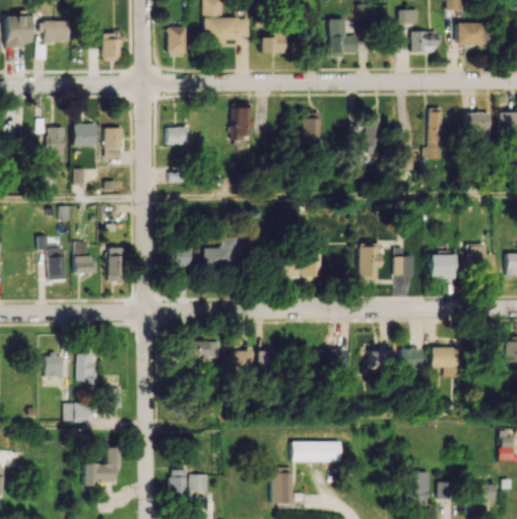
[(202,0),(204,41),(249,40),(248,18),(223,18),(222,0),(202,0)]
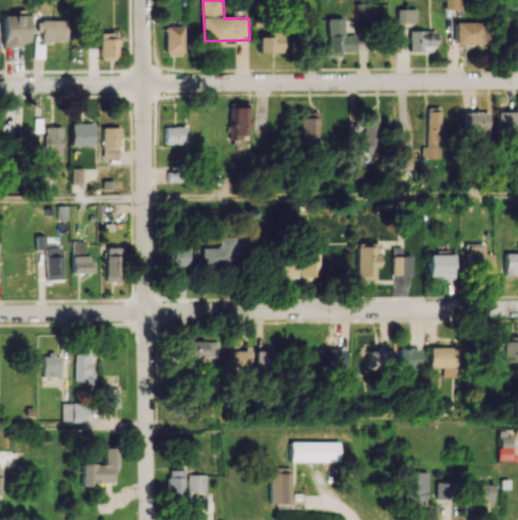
[(447,0),(447,10),(466,10),(465,0),(447,0)]
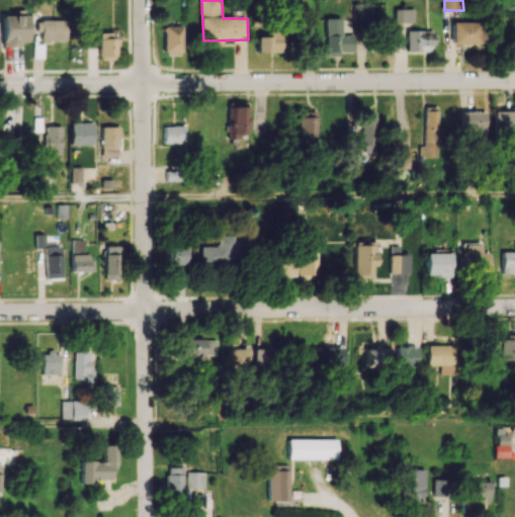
[(356,5),(356,24),(376,24),(376,5),(356,5)]
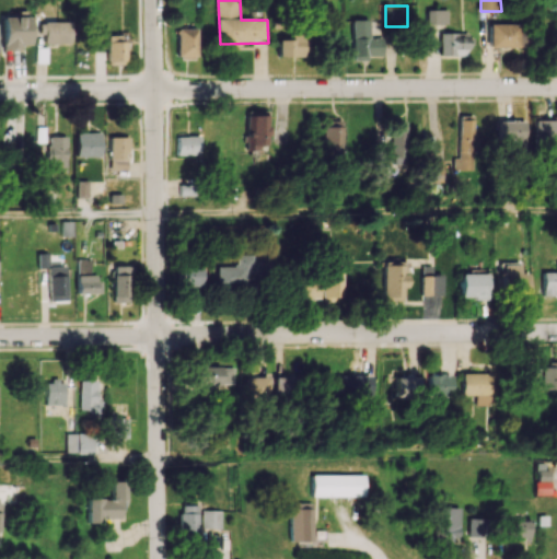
[(450,11),(430,10),(429,25),(450,25),(450,11)]
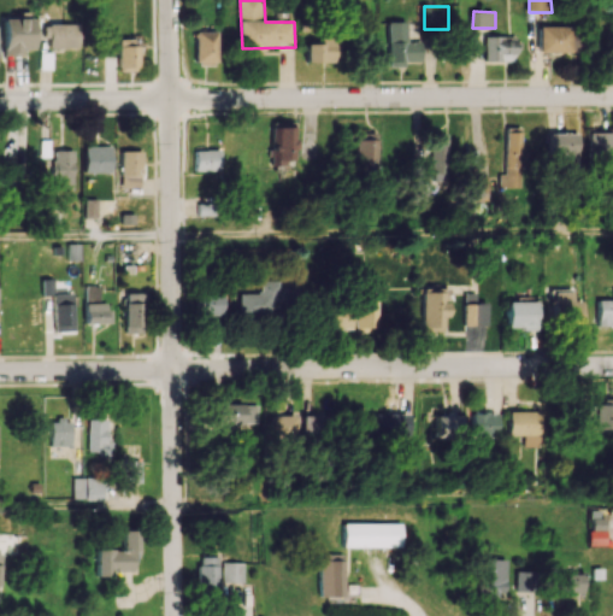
[(5,57),(27,56),(25,51),(36,51),(35,15),(4,16),(5,57)]
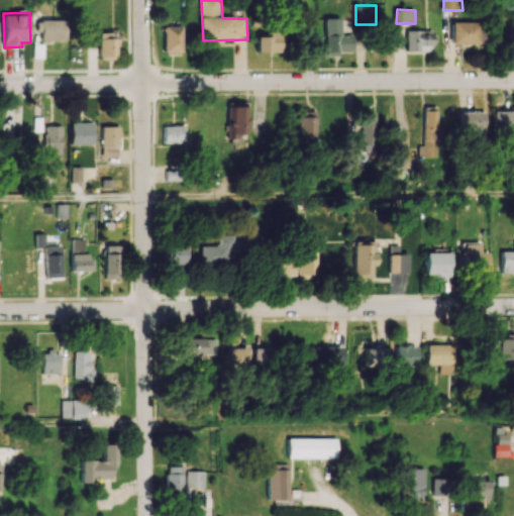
[(355,34),(345,35),(345,19),(327,19),(328,57),(342,57),(342,53),(356,53),(355,34)]
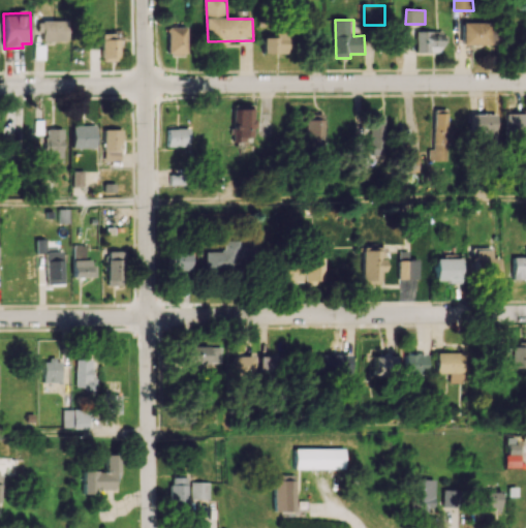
[(60,22),(43,23),(43,44),(60,44),(60,22)]
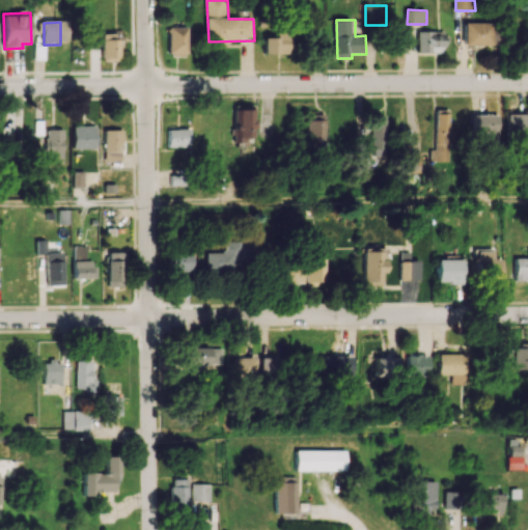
[(466,46),(494,46),(494,23),(466,24),(466,46)]
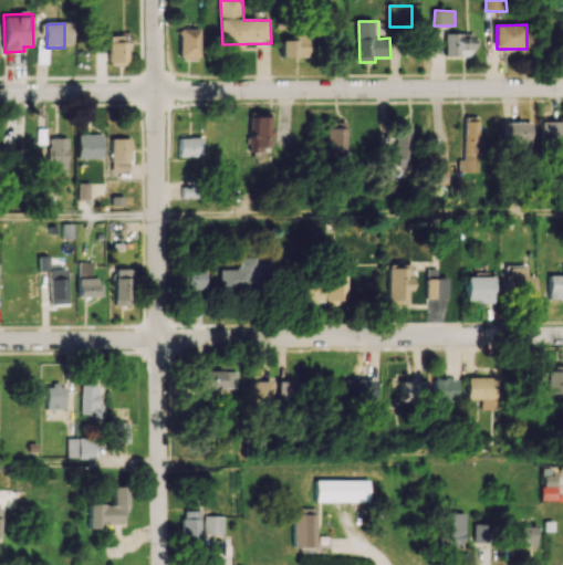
[(181,60),(201,60),(202,30),(181,30),(181,60)]
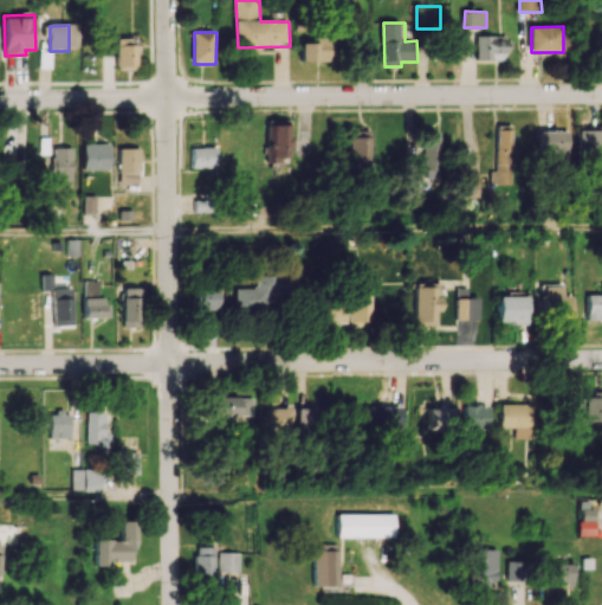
[(302,43),(303,63),(334,62),(334,36),(318,37),(318,42),(302,43)]
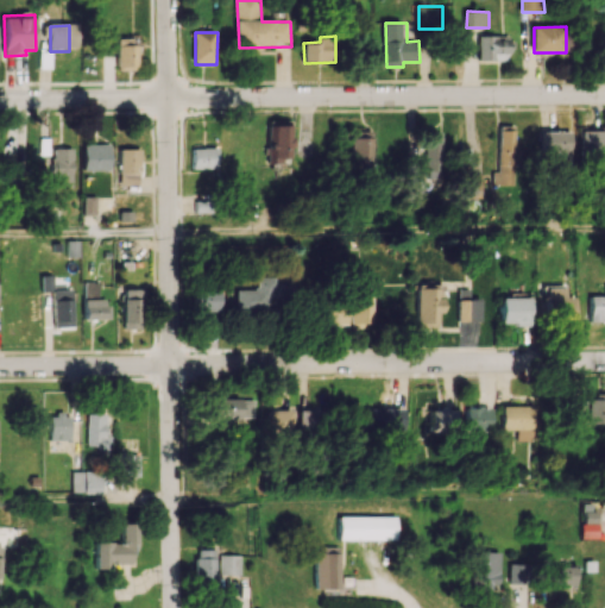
[(511,38),(480,38),(480,62),(511,62),(511,38)]
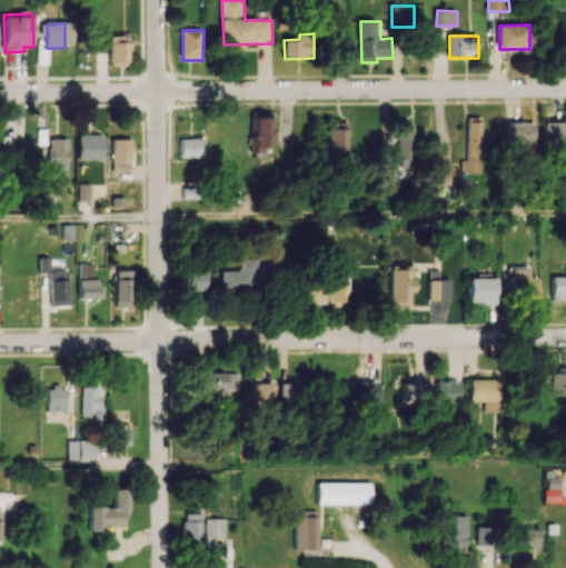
[(129,37),(111,37),(111,66),(128,66),(129,37)]
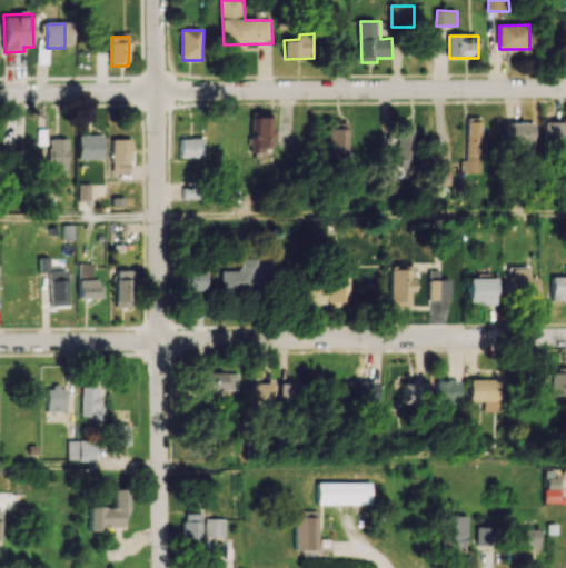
[(276,118),(254,118),(254,159),(265,159),(265,149),(276,149),(276,118)]
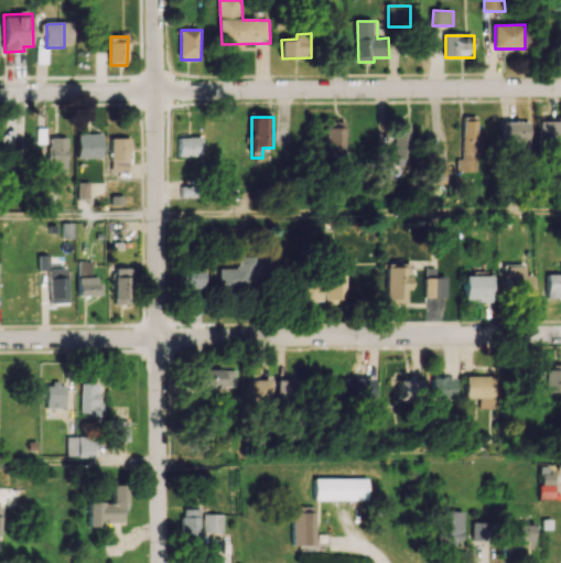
[(460,172),(479,172),(478,118),(463,118),(464,160),(459,160),(460,172)]
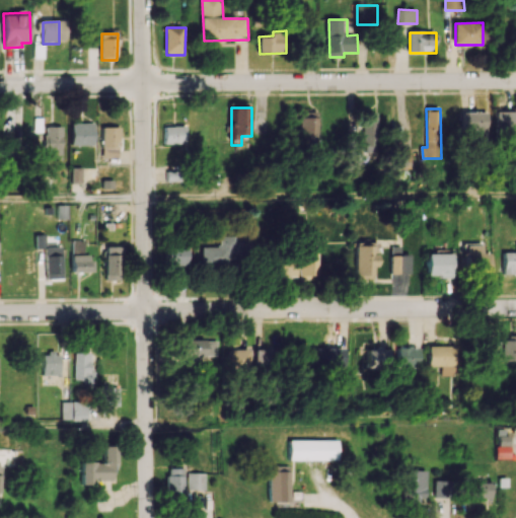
[(515,112),(497,113),(497,135),(515,135),(515,112)]
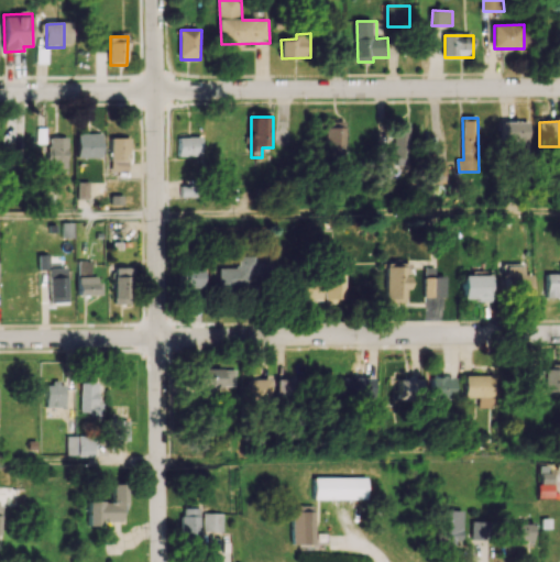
[(327,155),(348,156),(348,122),(327,122),(327,155)]
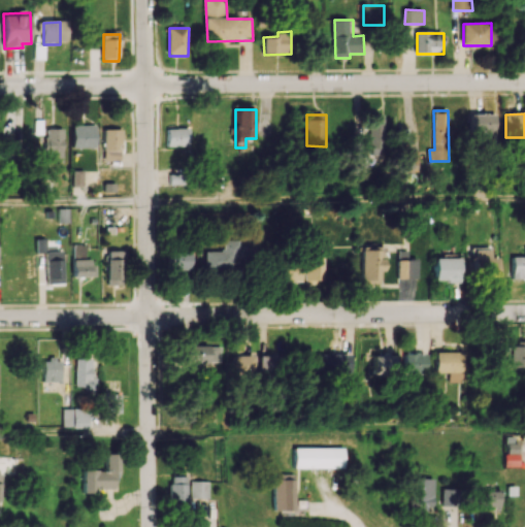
[(370,149),(387,149),(385,114),(369,116),(370,149)]
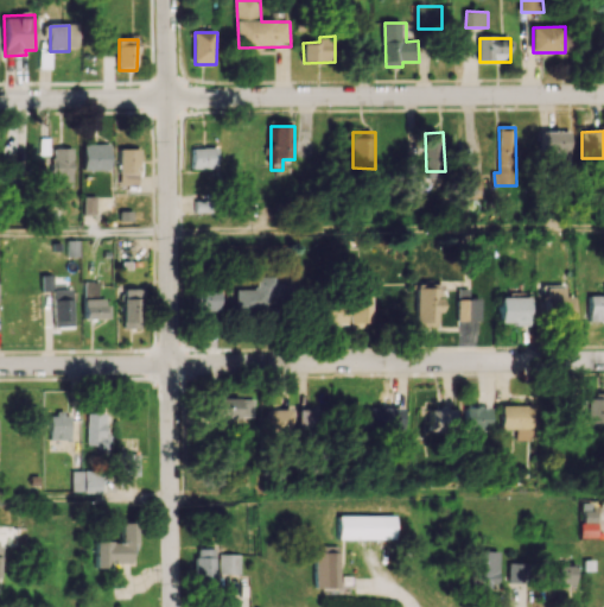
[(544,153),(560,153),(560,171),(573,171),(573,132),(542,133),(544,153)]
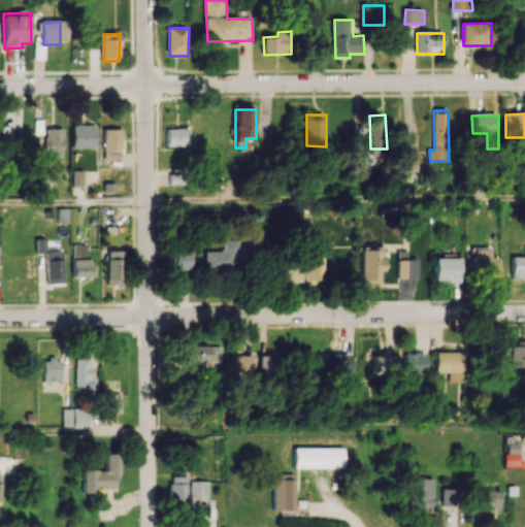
[(98,149),(98,126),(75,125),(75,147),(98,149)]
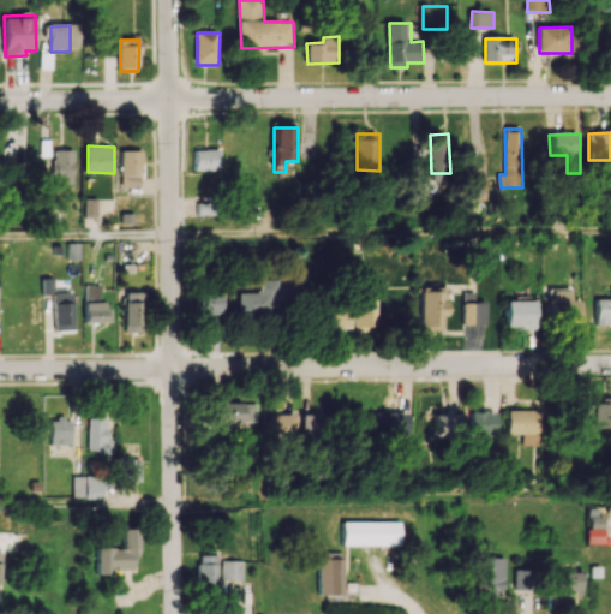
[(76,150),(58,150),(59,191),(77,191),(76,150)]
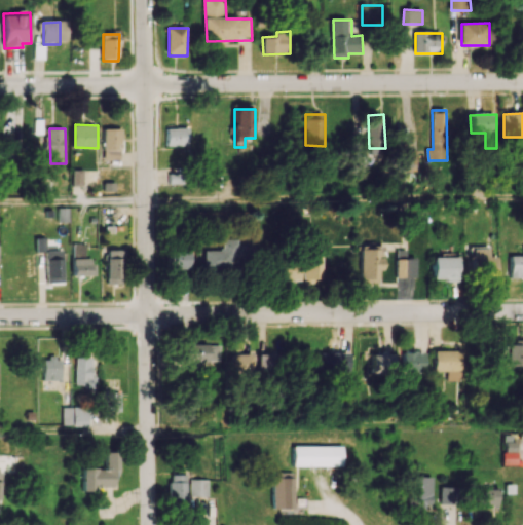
[(123,129),(106,128),(105,160),(122,160),(123,129)]
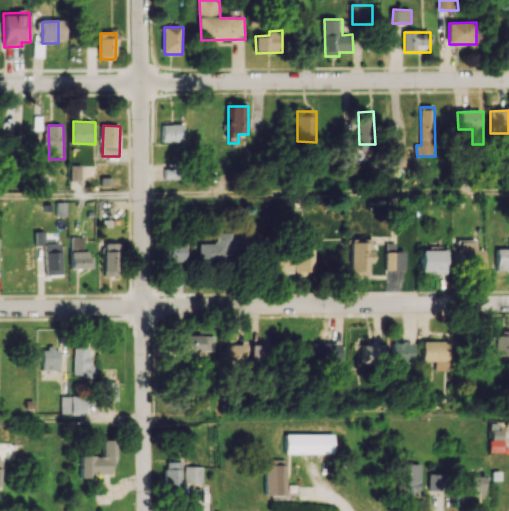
[(164,143),(184,142),(184,125),(163,125),(164,143)]
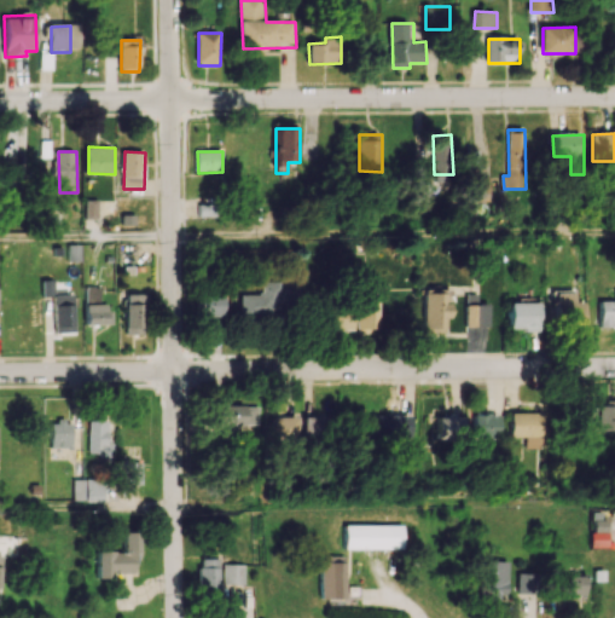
[(493,178),(476,178),(476,202),(494,201),(493,178)]
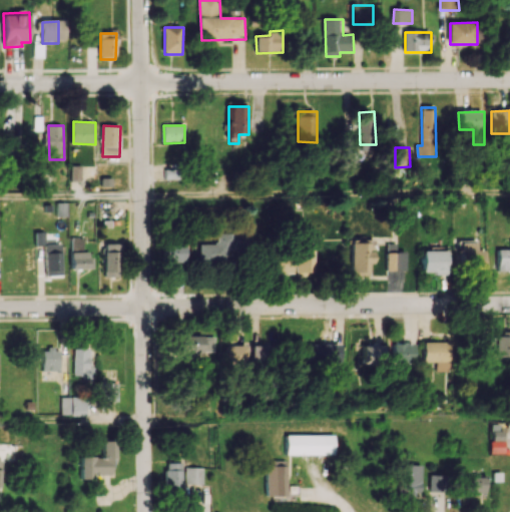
[(72,181),(81,182),(82,166),(73,166),(72,181)]
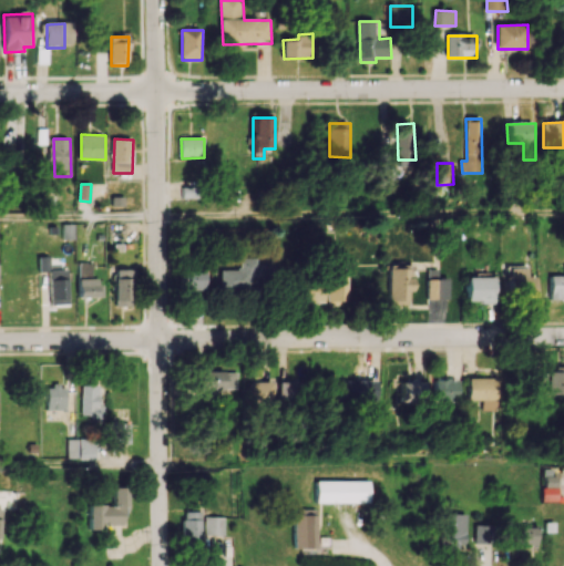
[(52,305),(71,305),(70,269),(52,270),(52,257),(41,257),(41,274),(51,273),(52,305)]
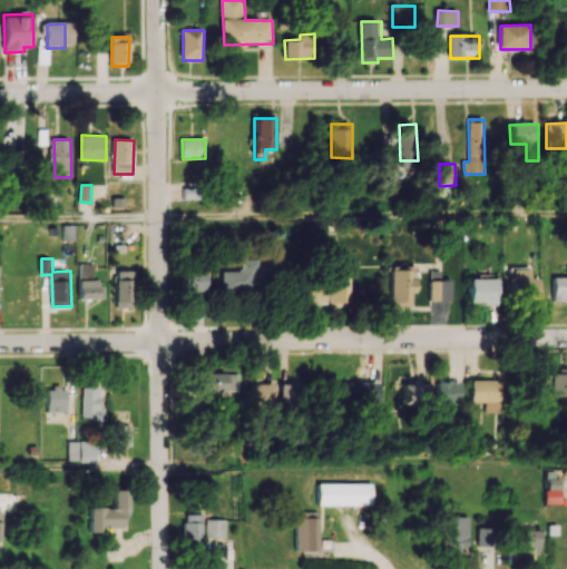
[(222,272),(221,291),(276,293),(277,266),(260,265),(260,261),(238,260),(237,273),(222,272)]
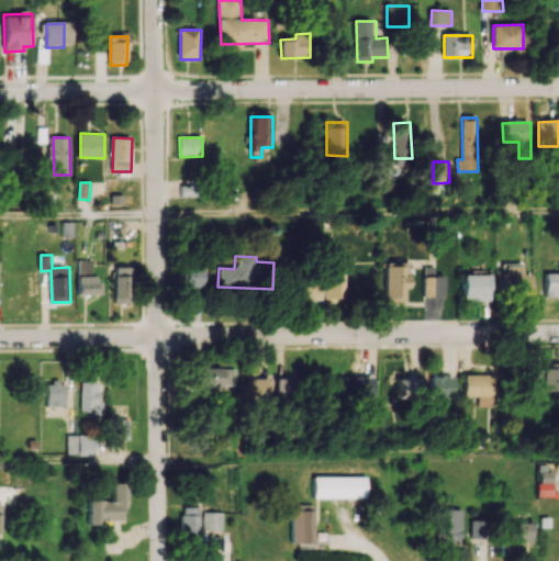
[(80,295),(101,294),(101,277),(93,277),(93,260),(80,261),(80,295)]
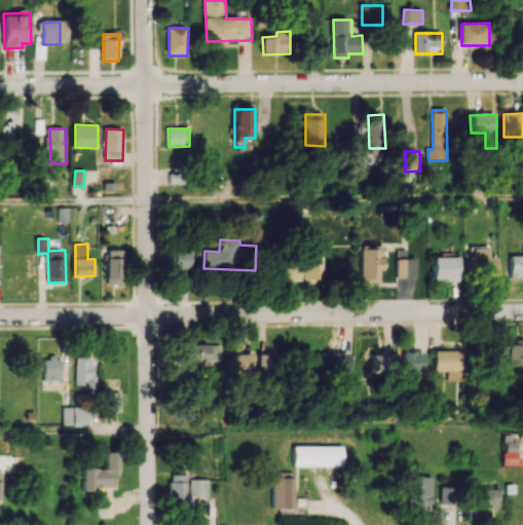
[(364,246),(363,279),(384,279),(385,247),(364,246)]
